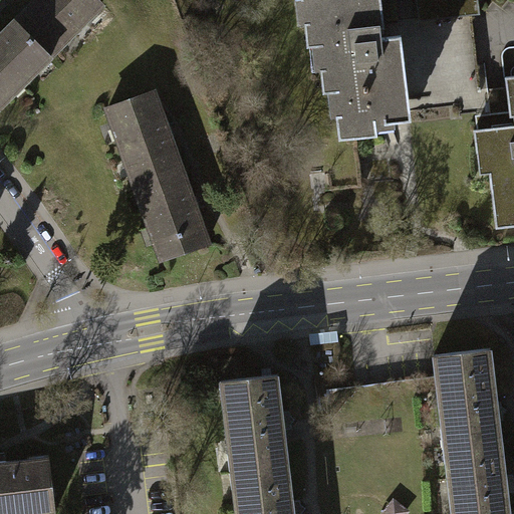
[(37,0),(15,23),(47,56),(100,3),(97,0),(37,0)]
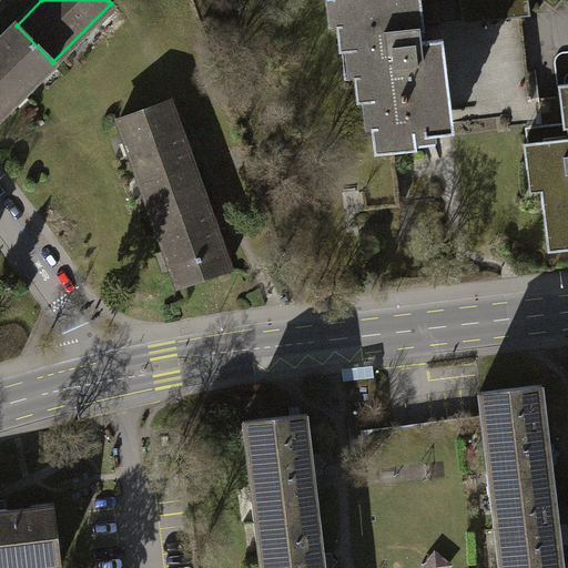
[(421,0),(331,0),(332,0),(333,0),(340,0),(343,22),(335,23),(338,51),(356,49),(358,77),(353,77),(355,101),(372,99),(375,127),(368,128),(372,153),(417,148),(416,137),(453,132),(442,38),(422,40),(419,27),(424,26),(421,0)]
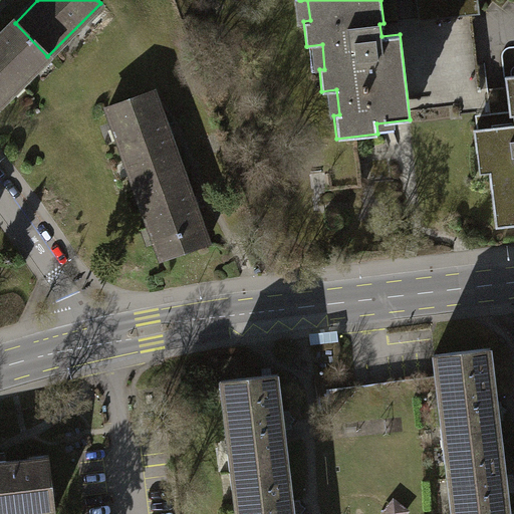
[(476,0),(414,0),(417,22),(478,15),(476,0)]
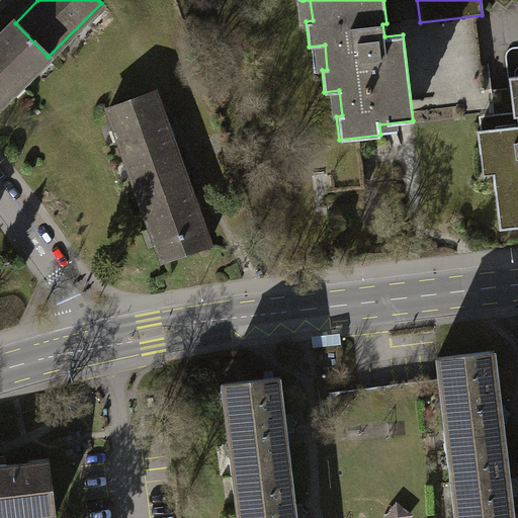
[(0,103),(48,57),(15,23),(3,35),(0,33),(0,103)]
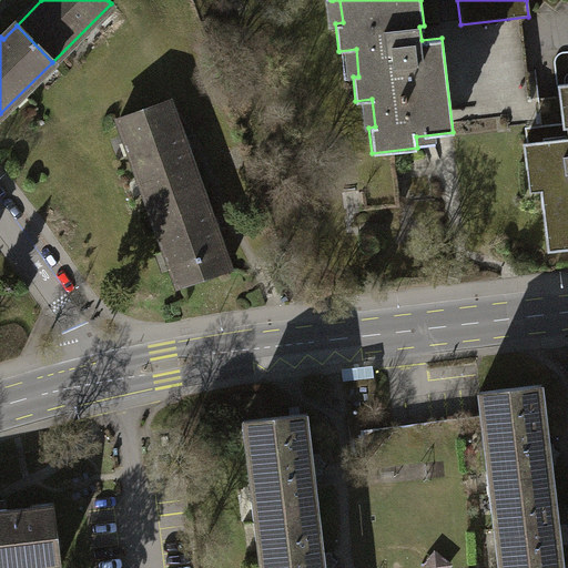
[(567,82),(559,83),(564,127),(567,125),(567,139),(523,143),(525,168),(539,165),(548,249),(567,245),(567,82)]
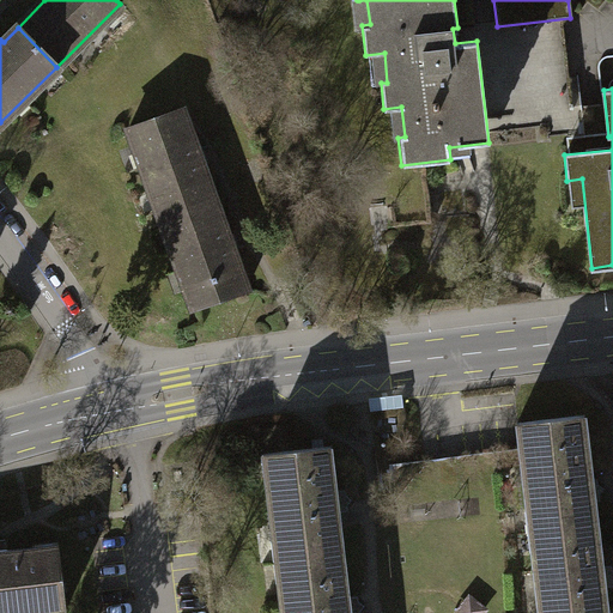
[(129,126),(163,226),(190,217),(188,208),(213,199),(201,165),(204,164),(198,147),(195,149),(181,108),(129,126)]
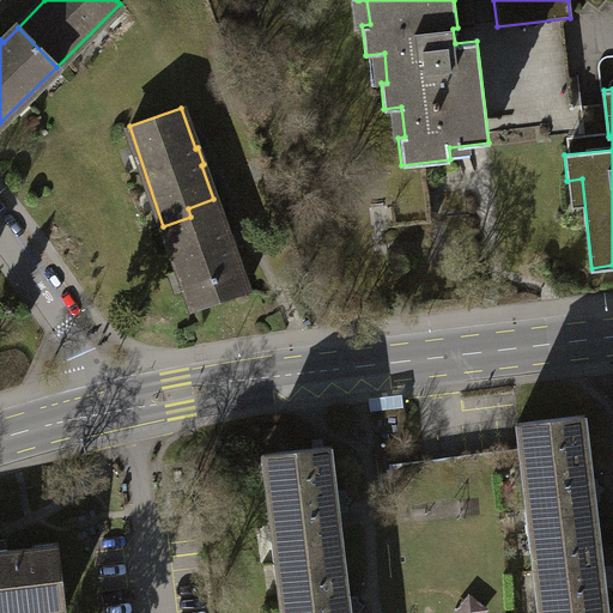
[(224,232),(213,199),(188,208),(190,217),(163,226),(192,309),(246,290),(231,250),(234,249),(228,231),(224,232)]
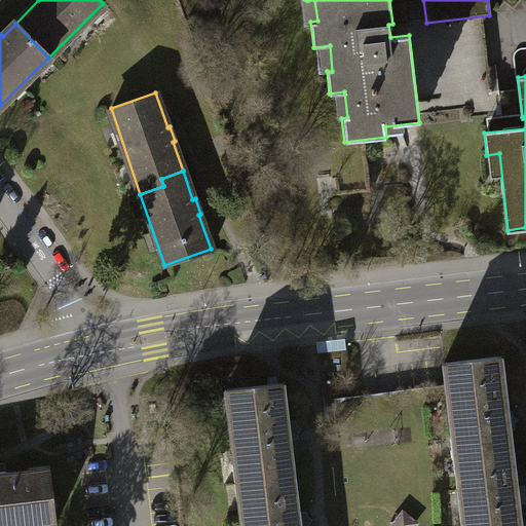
[(451,439),(453,455),(512,449),(510,429),(514,429),(513,424),(517,419),(512,415),(511,410),(508,410),(505,395),(502,395),(500,378),(504,378),(501,354),(443,362),(445,384),(449,383),(453,417),(456,438),(451,439)]
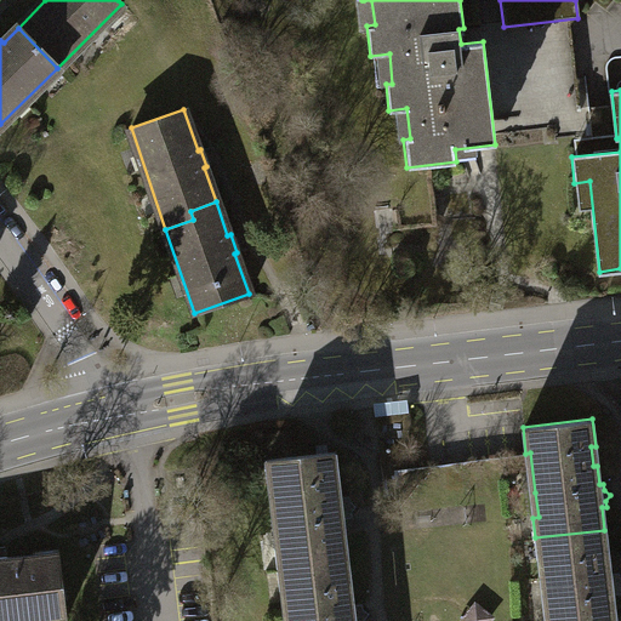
[(275,548),(278,569),(347,560),(345,539),(341,539),(339,518),(352,516),(351,511),(355,505),(349,500),(349,495),(336,496),(334,478),(339,477),(335,449),(266,457),(269,484),(274,484),(279,523),(281,547),(275,548)]
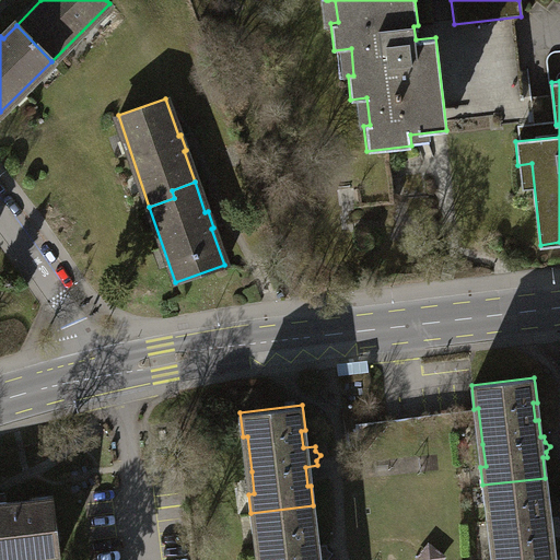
[(359,458),(482,444),(478,408),(474,409),(356,422),(359,458)]
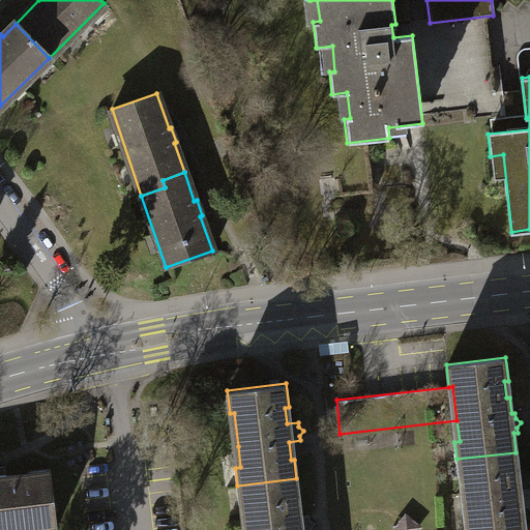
[(524,529),(524,525),(521,525),(519,508),(529,506),(529,502),(529,501),(529,494),(528,489),(517,490),(514,473),(518,473),(516,452),(457,459),(459,478),(465,478),(470,529),(524,529)]
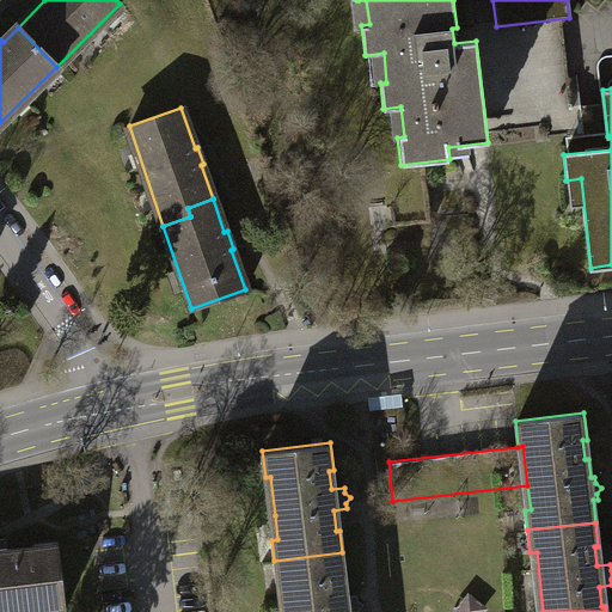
[(0,611),(11,611),(11,610),(42,606),(42,611),(46,611),(63,610),(56,540),(32,543),(32,549),(6,551),(5,538),(1,538),(0,537),(0,611)]
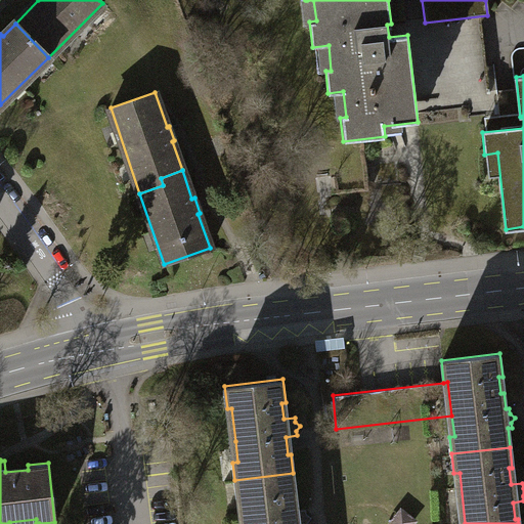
[(307,523),(307,522),(311,517),(306,514),(306,509),(294,510),(292,494),(296,493),(293,473),(234,480),(237,499),(244,498),(246,523),(307,523)]
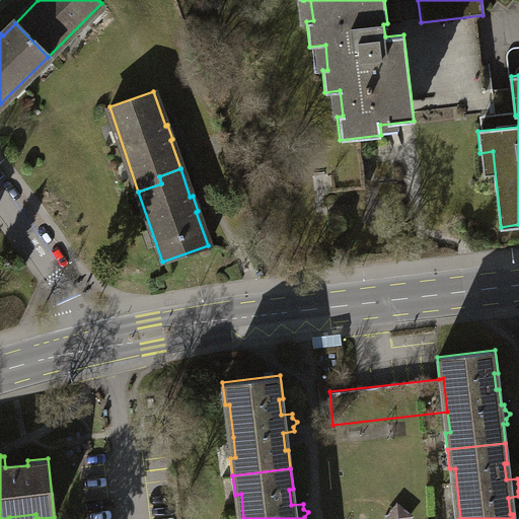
[(382,517),(385,518),(403,518),(410,512),(396,501),(382,517)]
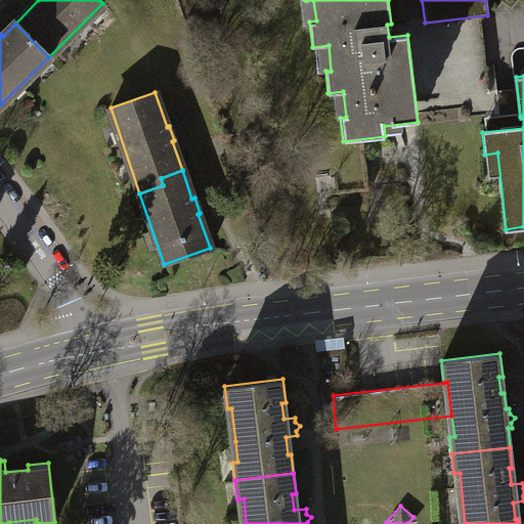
All buildings are outlined.
